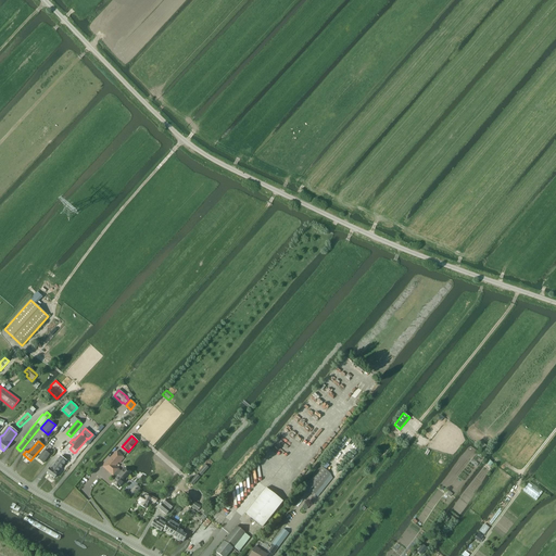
[(487,446),(479,441),(477,443),(484,450),(487,446)]
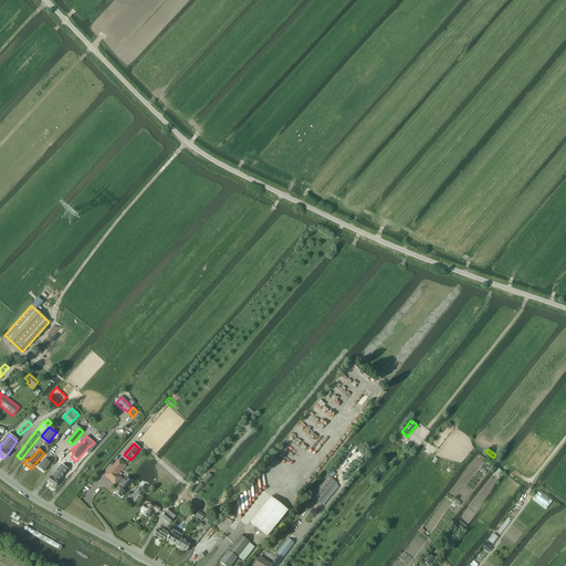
[(43,472),(50,463),(45,459),(39,468),(43,472)]
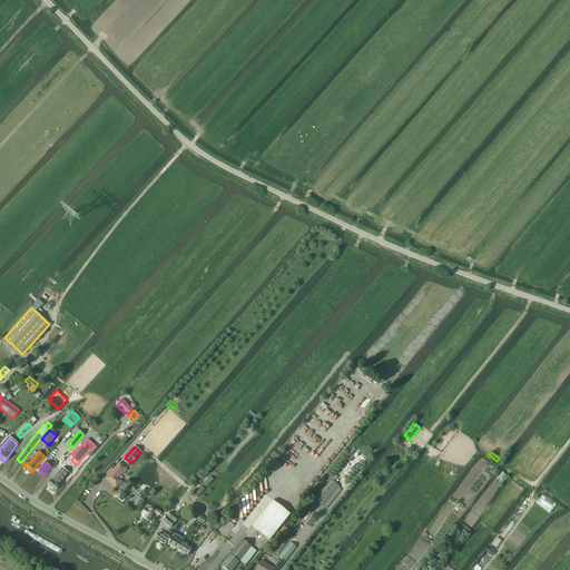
[(123,475),(127,470),(119,463),(106,479),(119,490),(118,491),(119,492),(117,495),(121,500),(128,493),(127,492),(134,485),(127,479),(124,483),(123,482),(123,481),(119,478),(121,474),(123,475)]
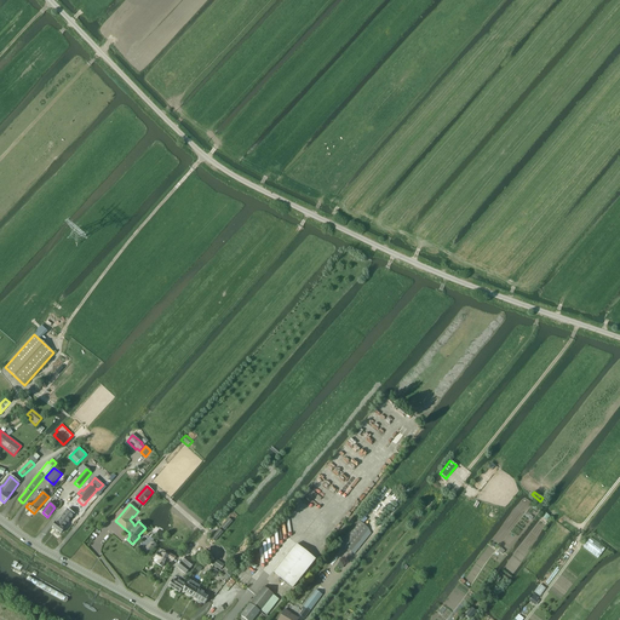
[(56,523),(52,527),(61,533),(64,529),(63,528),(64,527),(63,527),(72,516),(78,521),(82,516),(75,510),(74,514),(68,509),(67,511),(57,523),(56,523)]
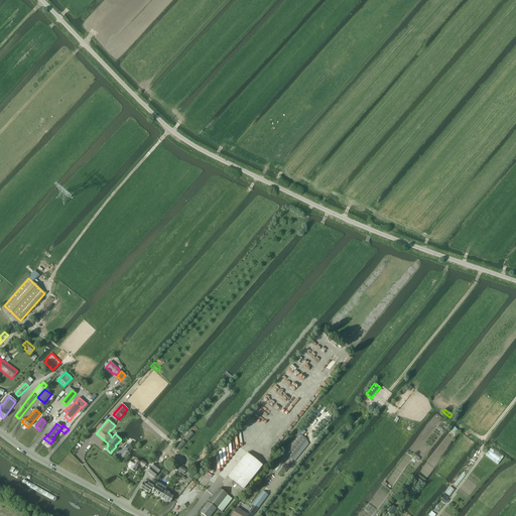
[(190,431),(183,438),(185,441),(192,433),(190,431)]
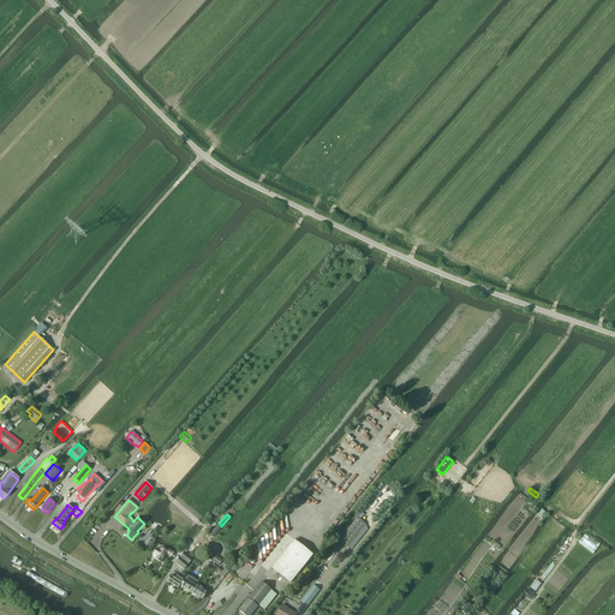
[(347,547),(365,525),(356,517),(338,538),(347,547)]
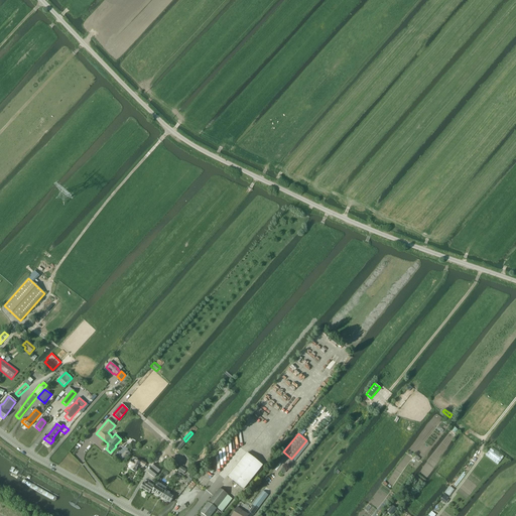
[(178,450),(185,442),(182,440),(175,447),(178,450)]
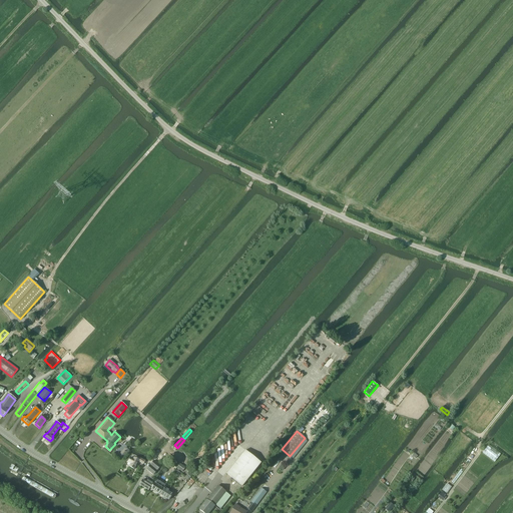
[(261,463),(245,450),(226,474),(242,486),(261,463)]
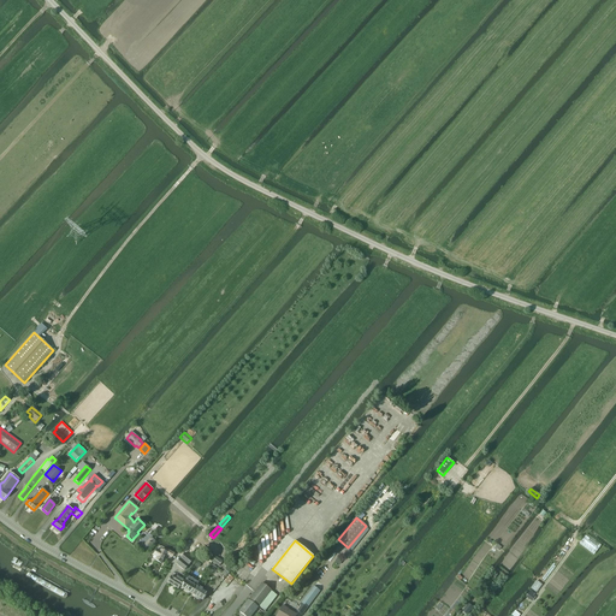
[(172,557),(175,554),(169,551),(167,554),(161,550),(160,551),(159,550),(155,556),(157,557),(155,561),(161,564),(166,555),(172,557)]
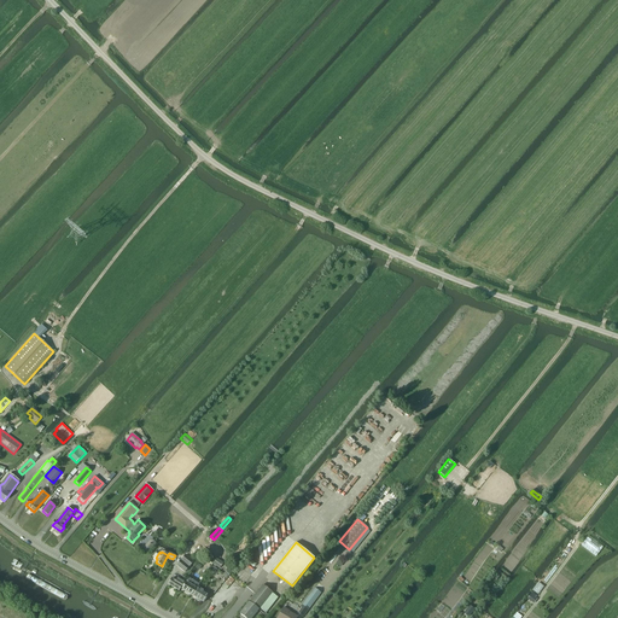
[(185,572),(193,561),(186,555),(176,566),(185,572)]
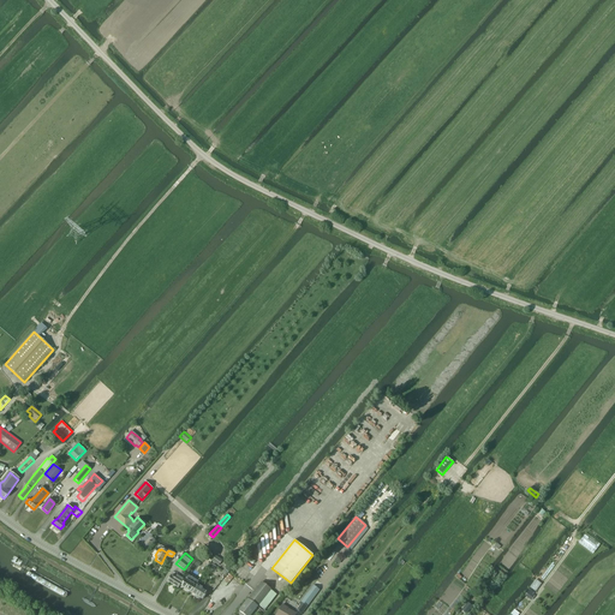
[(222,561),(215,556),(212,561),(219,566),(222,561)]
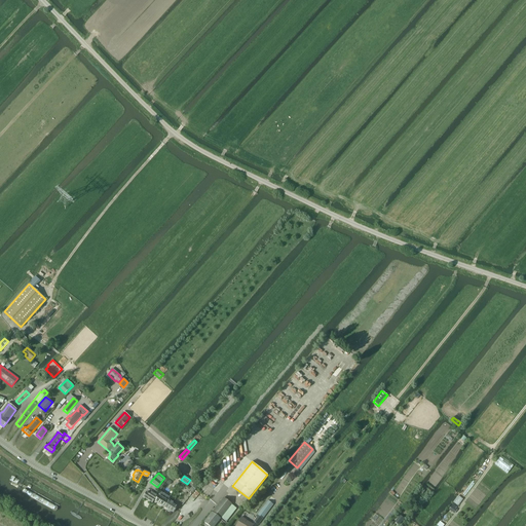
[(146,492),(143,497),(152,503),(155,497),(156,495),(157,492),(154,490),(152,493),(151,492),(150,494),(146,492)]
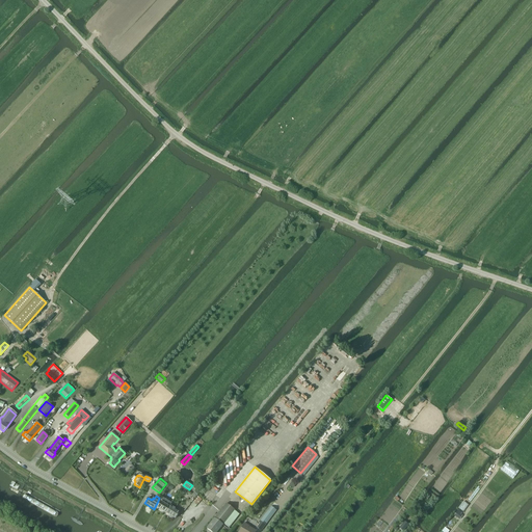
[(156,507),(161,510),(165,512),(169,507),(169,506),(171,504),(169,503),(167,505),(160,501),(156,507)]
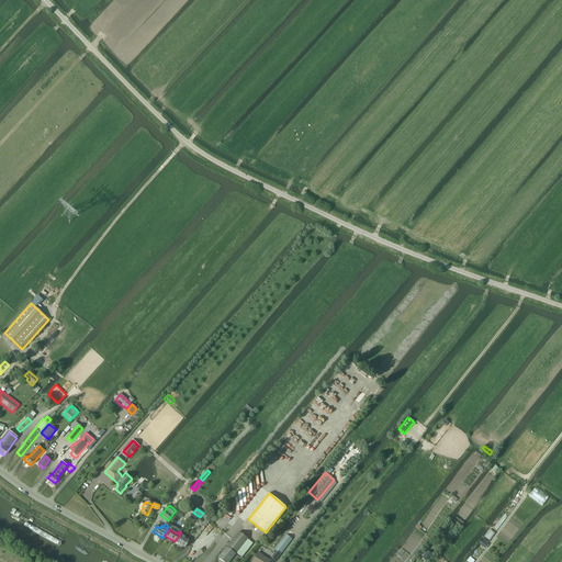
[(238,532),(217,558),(223,561),(228,561),(236,553),(247,539),(238,532)]
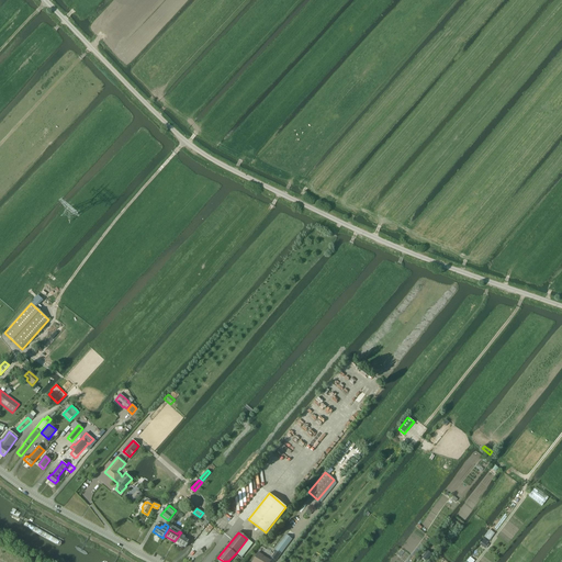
[(179,536),(175,541),(184,548),(189,541),(179,535),(179,536)]
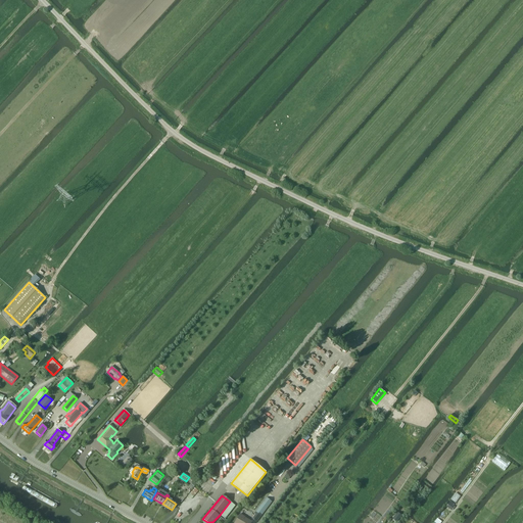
[(256,513),(252,519),(256,522),(271,504),(272,502),(266,497),(265,500),(255,512),(256,513)]
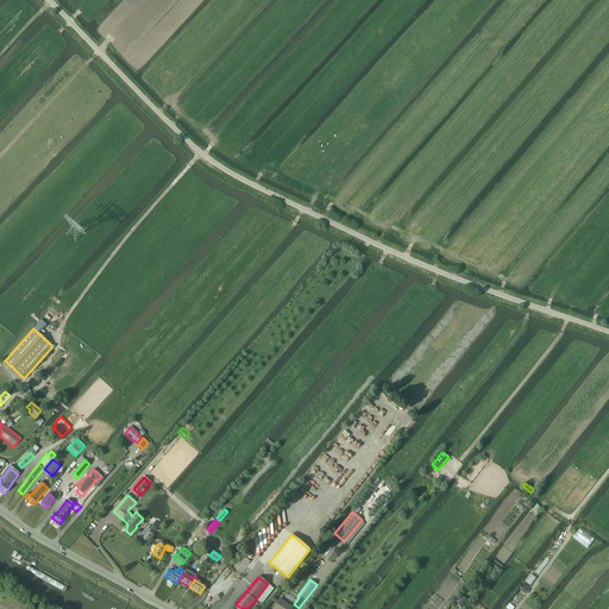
[(268,584),(256,600),(262,604),(274,589),(268,584)]
